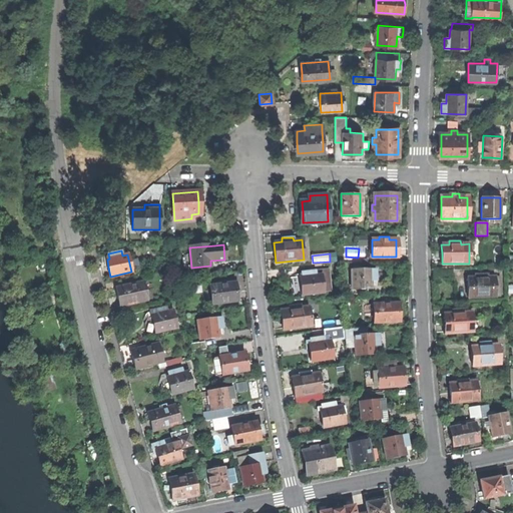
[(352,290),(371,289),(371,280),(376,279),(376,274),(376,269),(351,270),(352,290)]
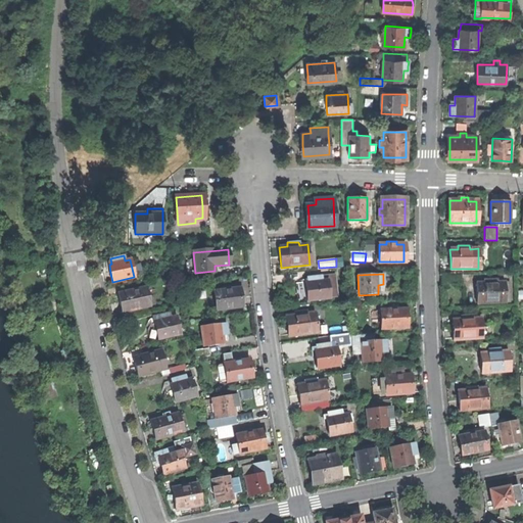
[(306,291),(308,300),(330,297),(327,280),(323,281),(322,275),(307,277),(308,283),(305,283),(306,291)]
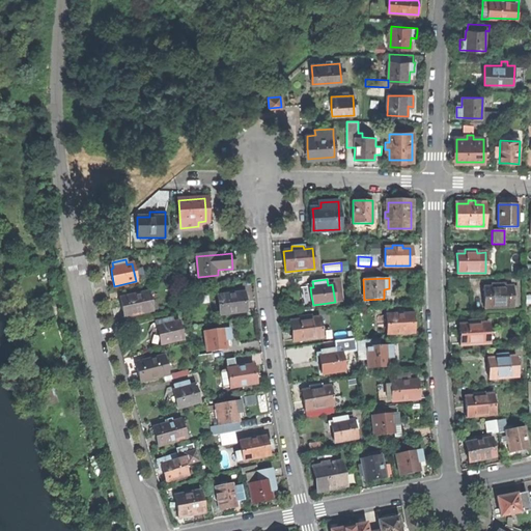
[(447,288),(467,287),(467,279),(447,280),(447,288)]
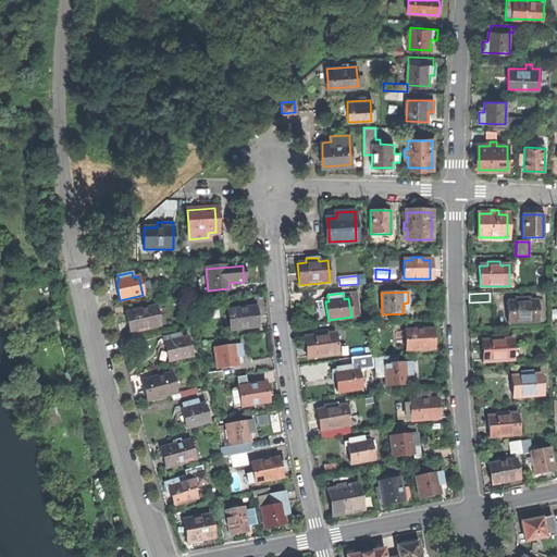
[(516,301),(507,302),(508,323),(539,322),(537,301),(530,301),(529,298),(516,298),(516,301)]
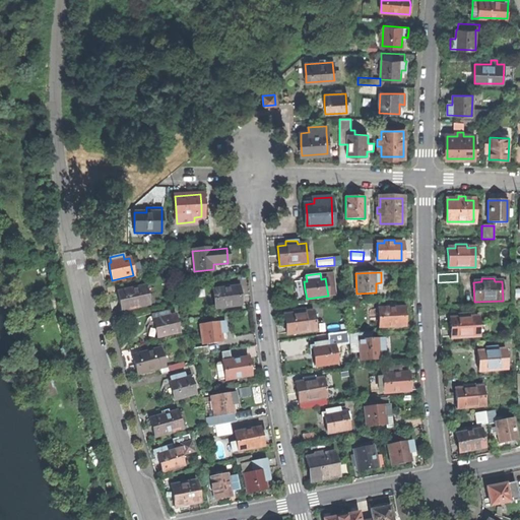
[(154,306),(153,303),(149,304),(145,285),(117,291),(119,301),(121,310),(115,312),(116,315),(154,306)]
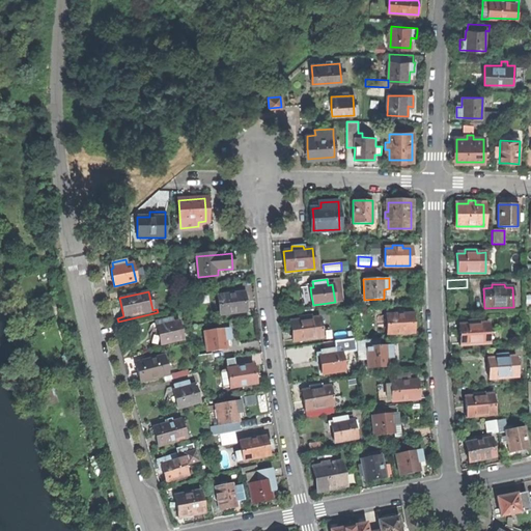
[(220,313),(246,310),(245,301),(244,292),(235,295),(225,296),(217,297),(220,313)]
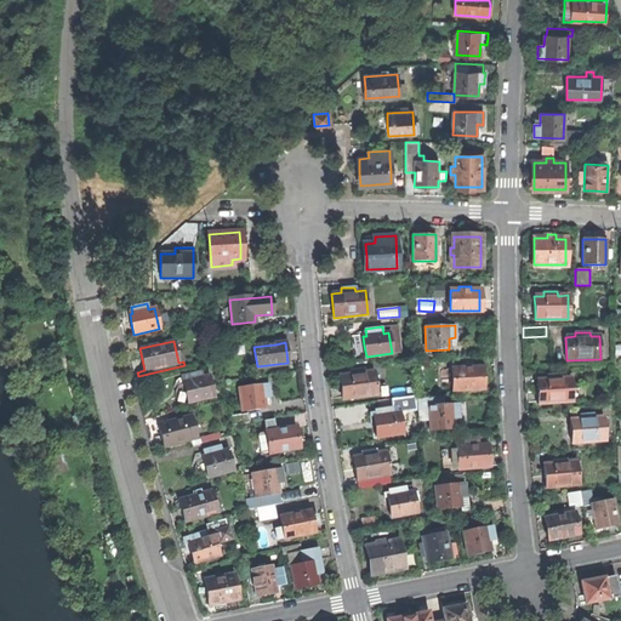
[(453,389),(483,388),(482,379),(482,368),(471,369),(471,365),(460,365),(460,369),(451,369),(453,389)]
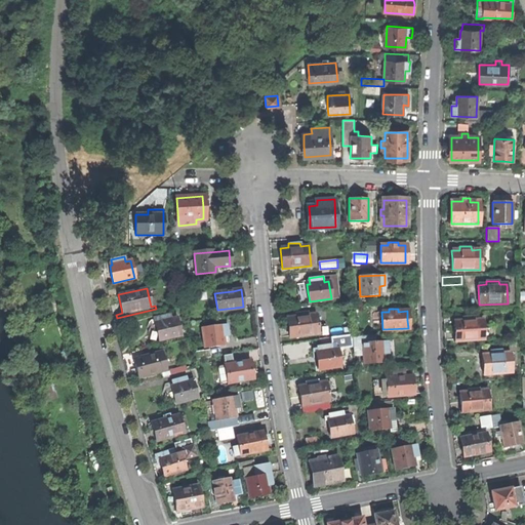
[(157,330),(159,340),(180,335),(176,318),(171,319),(170,314),(157,318),(158,322),(155,323),(157,330)]
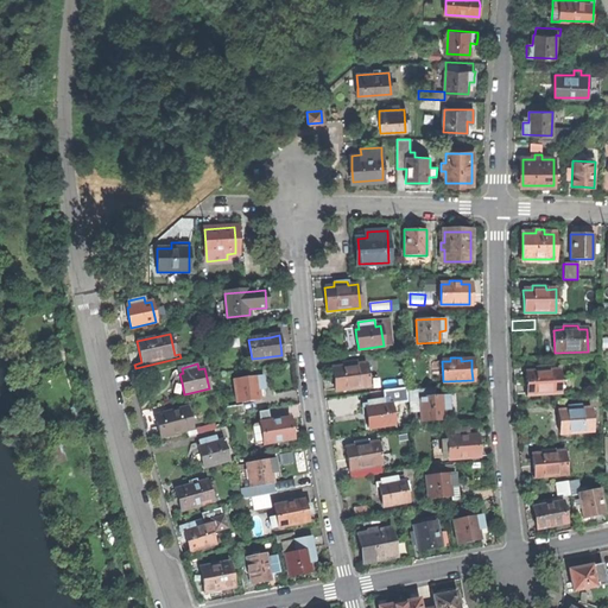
[(335,379),(337,391),(369,386),(366,363),(334,368),(335,379)]
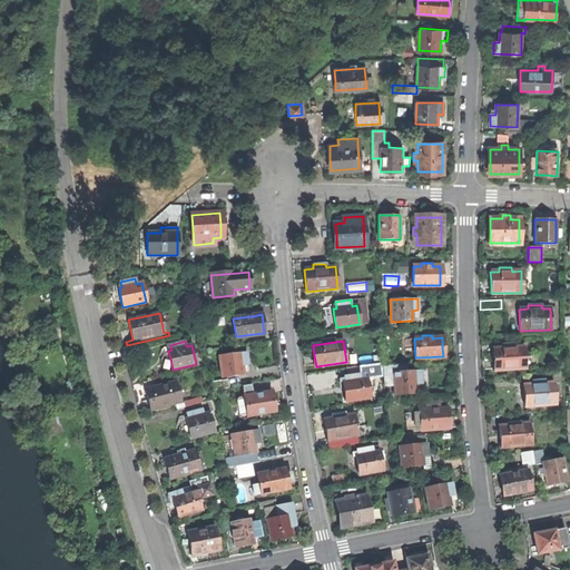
[(497,347),(492,347),(493,359),(493,370),(524,369),(524,366),(532,365),(532,356),(523,356),(523,346),(514,346),(514,343),(497,344),(497,347)]
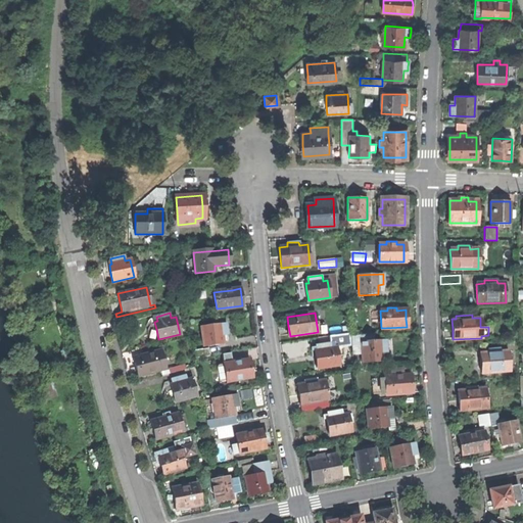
[(121,318),(122,326),(135,323),(133,316),(121,318)]
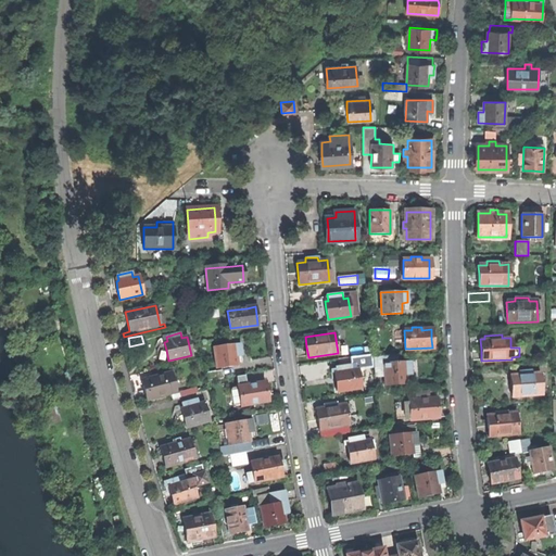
[(216,368),(237,365),(236,354),(242,354),(241,348),(240,343),(214,346),(216,368)]
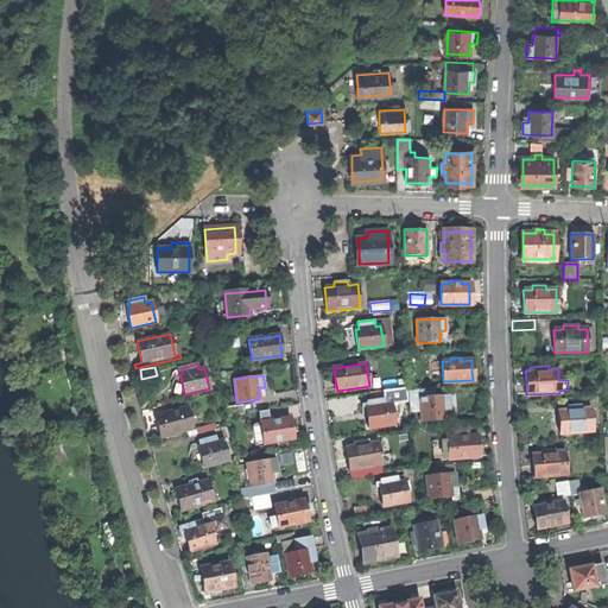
[(417,410),(418,417),(422,417),(422,422),(444,419),(443,409),(449,407),(449,401),(449,396),(432,397),(432,390),(407,391),(409,397),(409,403),(416,401),(416,410),(417,410)]
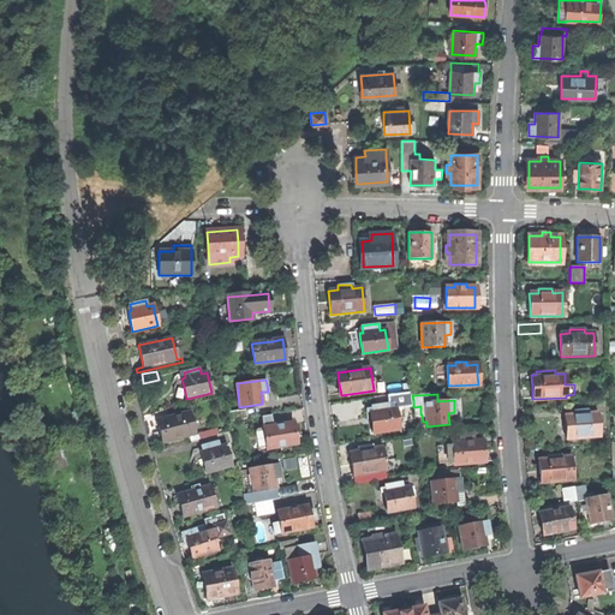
[(404,402),(404,407),(413,407),(413,401),(412,395),(396,396),(398,402),(404,402)]
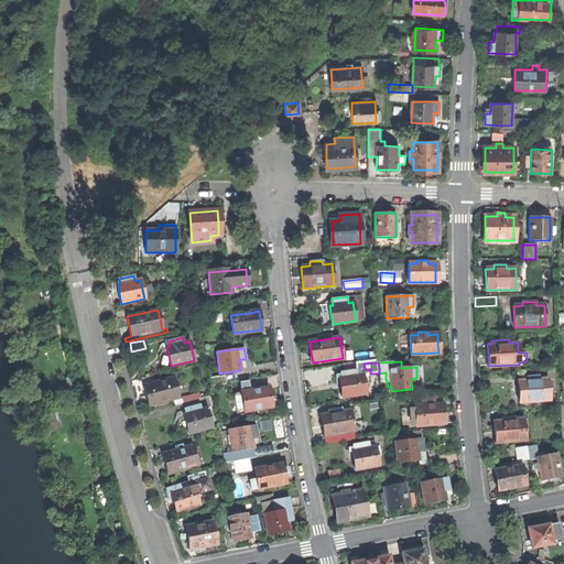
[(342,387),(343,397),(365,393),(362,375),(357,376),(356,370),(342,372),(343,378),(339,378),(342,387)]
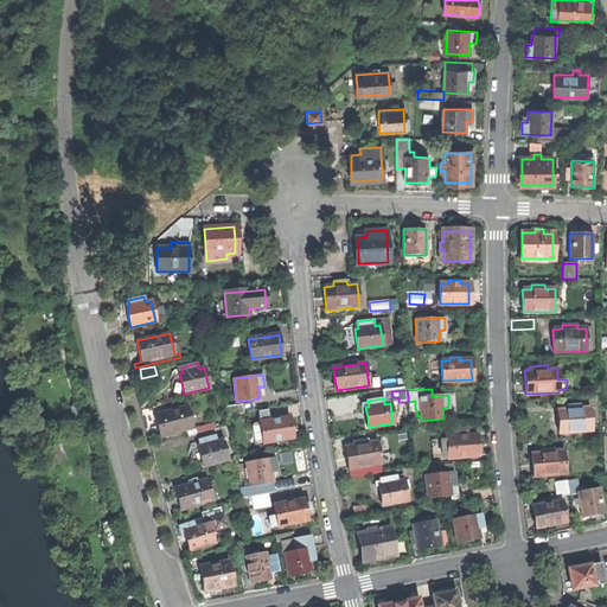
[(225,416),(243,413),(242,404),(224,407),(225,416)]
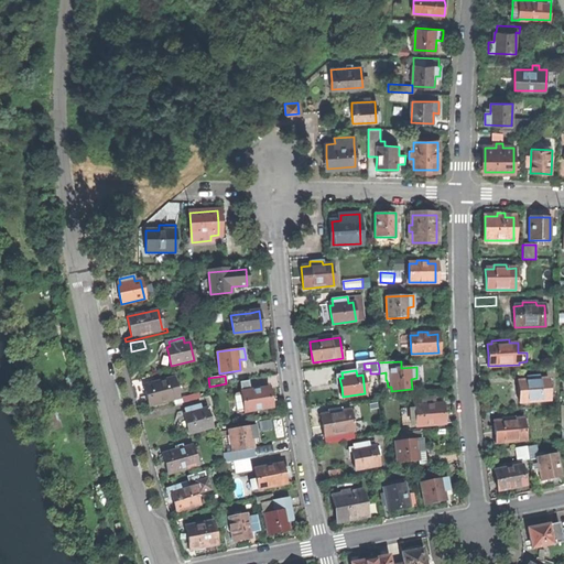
[(518,401),(549,400),(548,379),(540,379),(540,376),(521,377),(521,380),(517,380),(517,390),(518,401)]
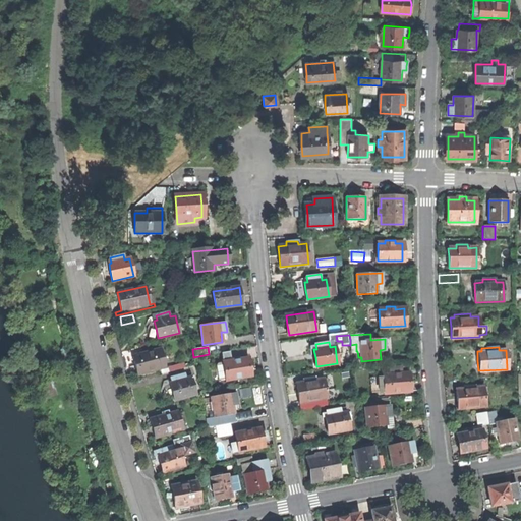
[(508,349),(509,358),(516,357),(515,348),(508,349)]
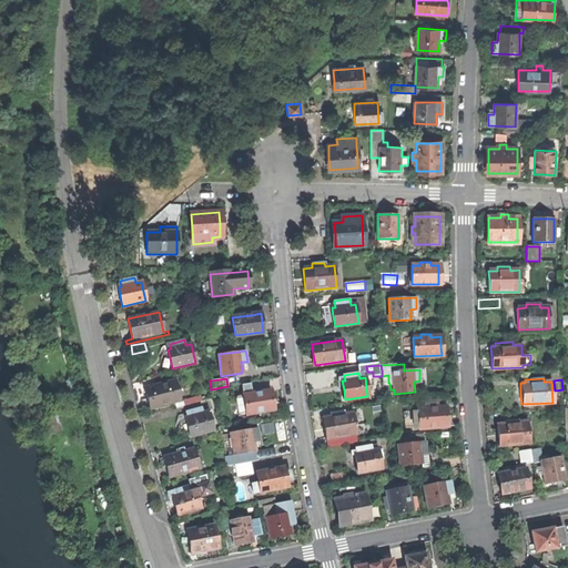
[(150,408),(180,401),(174,381),(144,388),(148,398),(150,408)]
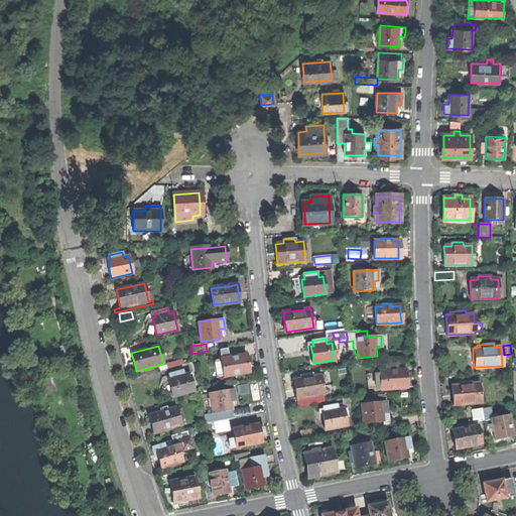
[(69,347),(60,349),(63,360),(72,358),(69,347)]
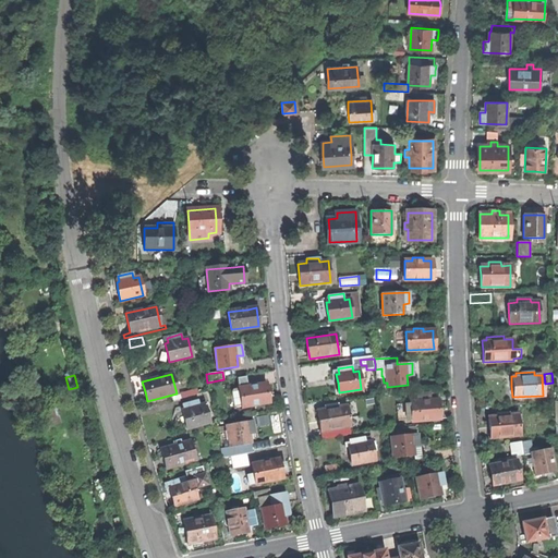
[(257,386),(257,383),(247,384),(247,387),(239,389),(231,390),(233,408),(242,407),(268,402),(267,392),(265,385),(257,386)]
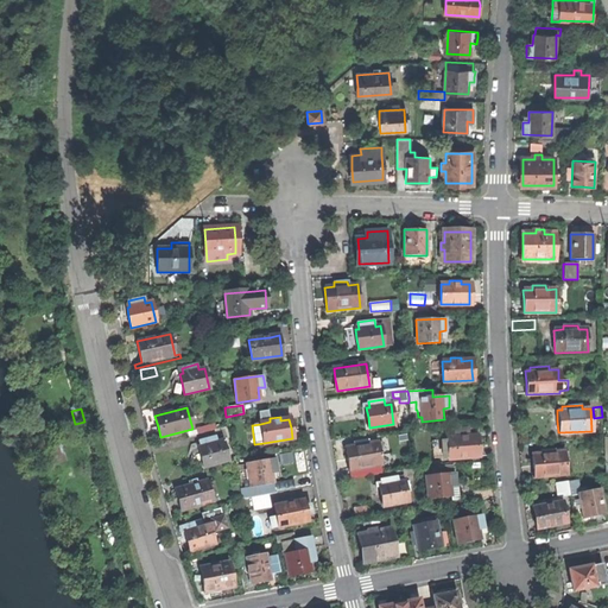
[(228,461),(222,441),(216,443),(215,437),(213,430),(189,437),(191,447),(195,445),(197,454),(201,453),(202,458),(204,467),(228,461)]
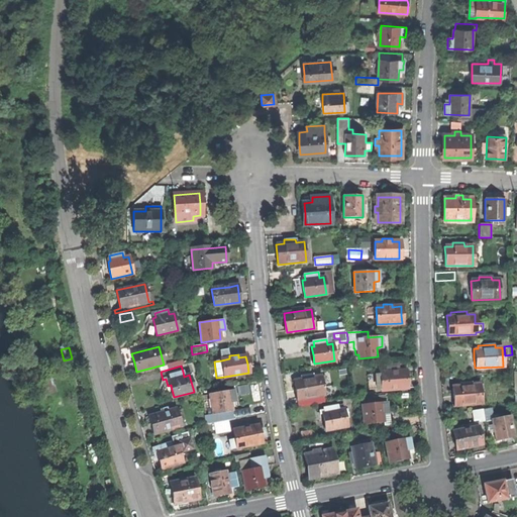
[(405,371),(396,372),(396,369),(388,369),(389,373),(380,374),(380,376),(375,376),(376,390),(382,389),(382,390),(406,388),(405,379),(405,371)]
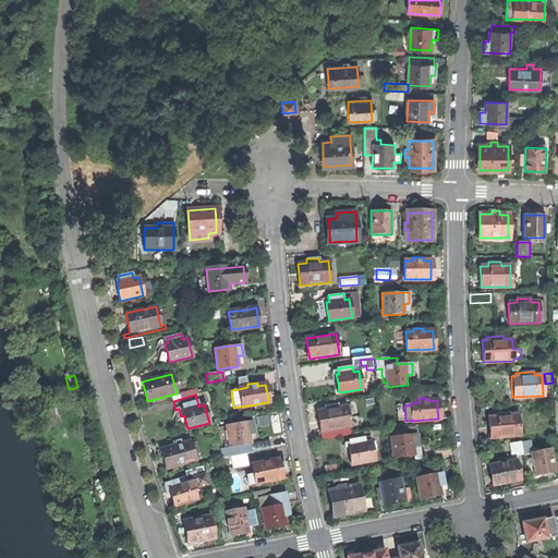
[(56,401),(41,404),(45,419),(59,415),(56,401)]
